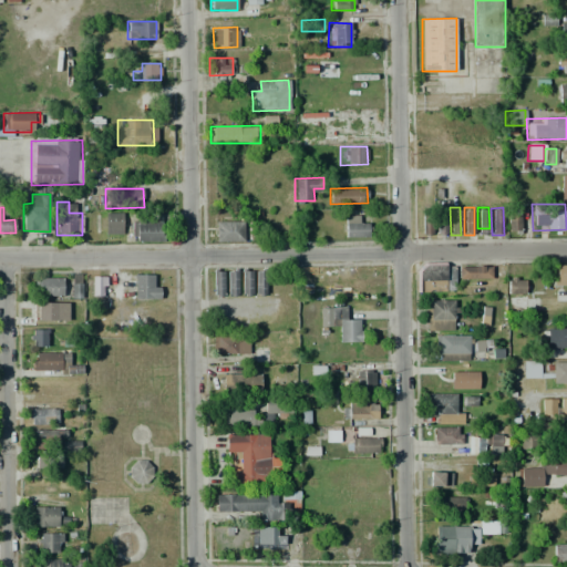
[(447,236),(434,236),(433,209),(446,208),(447,236)]
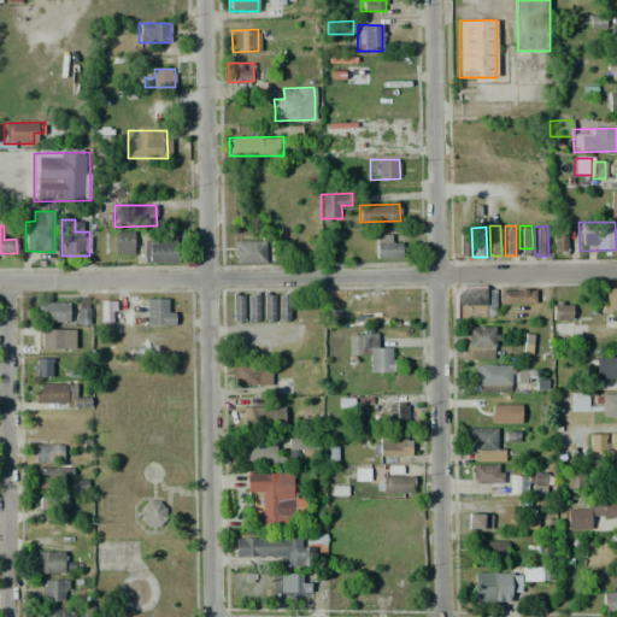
[(470,258),(459,258),(458,229),(470,228),(470,246),(470,258)]
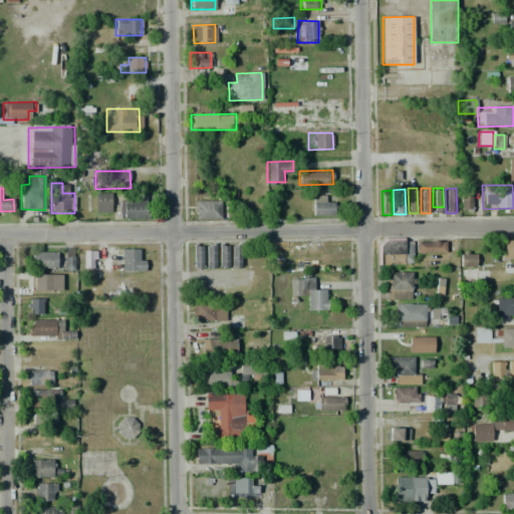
[(110,212),(94,213),(94,193),(110,193),(110,212)]
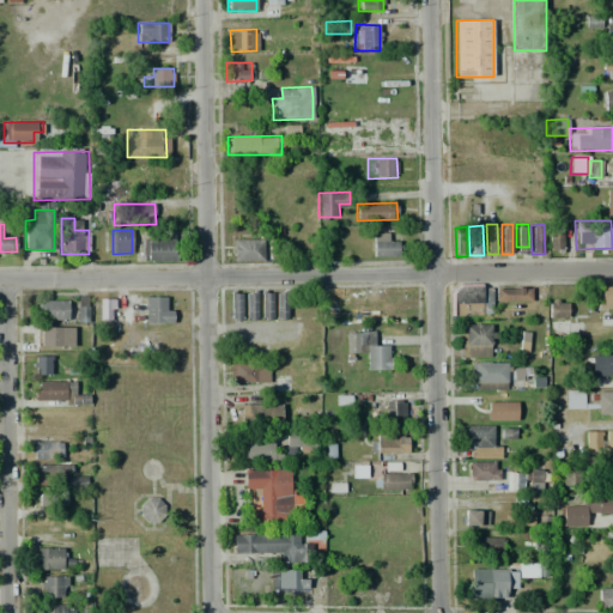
[(398,231),(398,256),(372,258),(371,232),(398,231)]
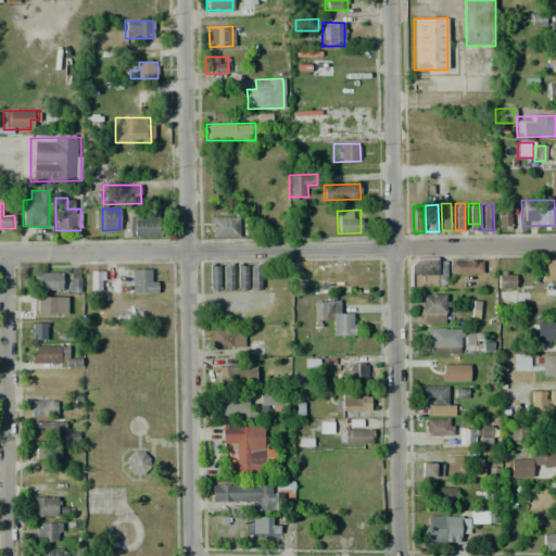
[(497,210),(509,210),(509,228),(497,229),(497,210)]
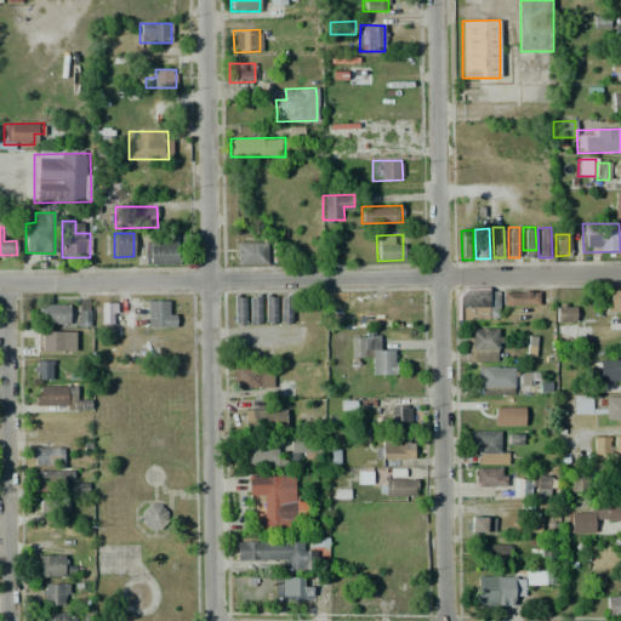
[(177,238),(178,265),(144,265),(143,238),(177,238)]
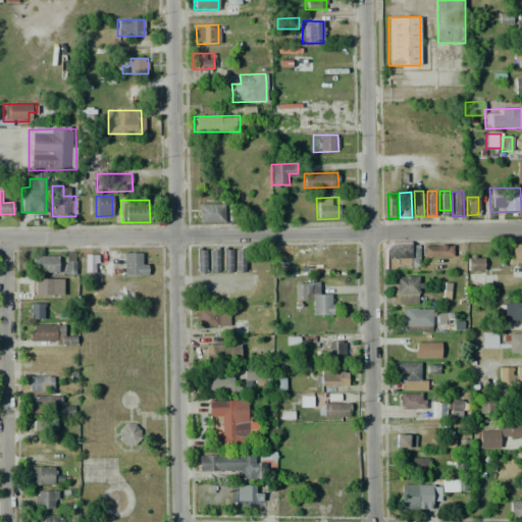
[(224,203),(224,223),(198,223),(198,203),(224,203)]
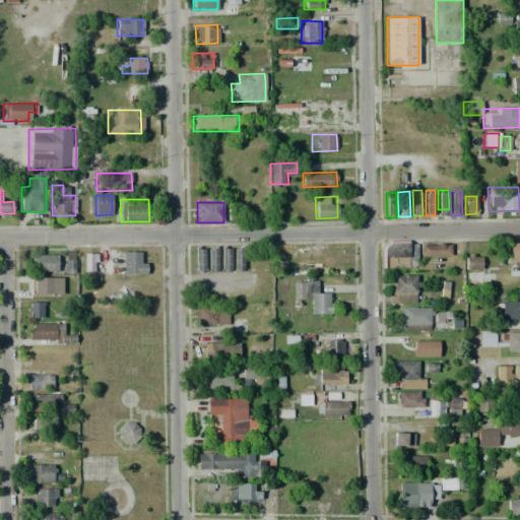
[(388,241),(415,240),(416,268),(381,269),(380,249),(388,241)]
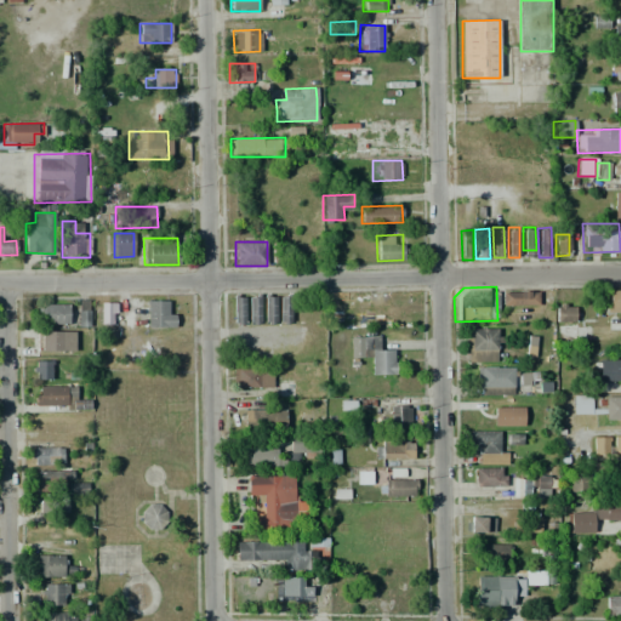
[(620,289),(620,313),(605,313),(604,290),(620,289)]
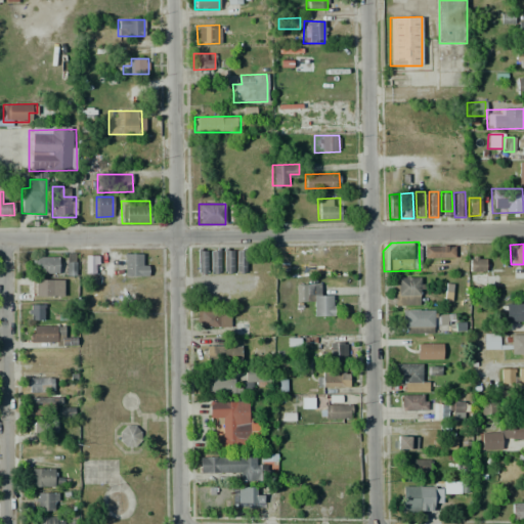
[(453,246),(453,258),(424,258),(424,246),(453,246)]
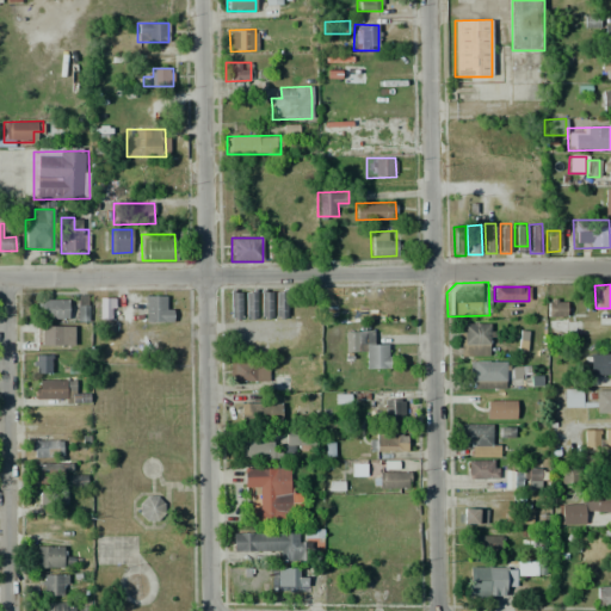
[(240,320),(230,320),(229,292),(240,291),(240,320)]
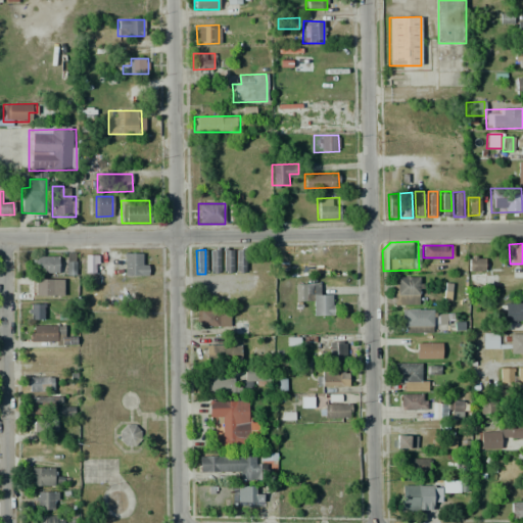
[(219,274),(209,274),(208,249),(219,249),(219,264),(219,274)]
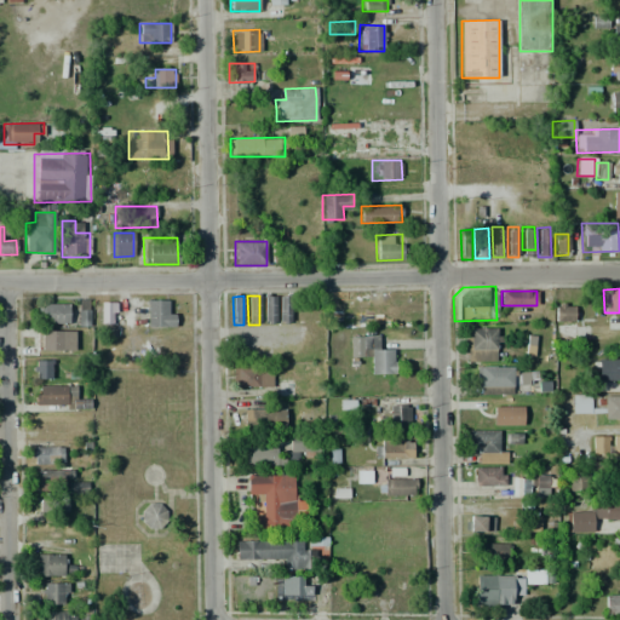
[(275,323),(264,325),(263,297),(274,296),(275,323)]
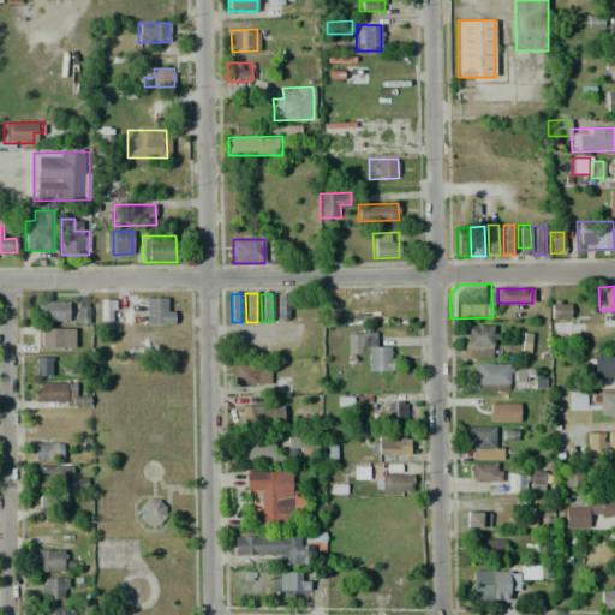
[(288,318),(276,320),(275,293),(287,293),(288,318)]
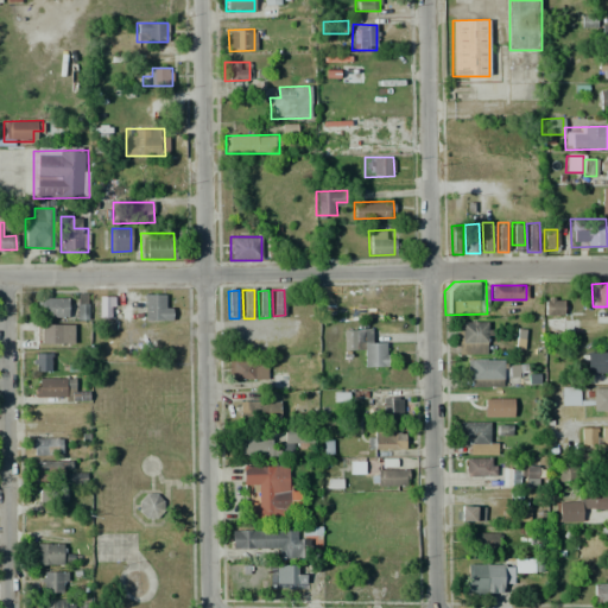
[(172,321),(144,321),(144,295),(171,293),(172,321)]
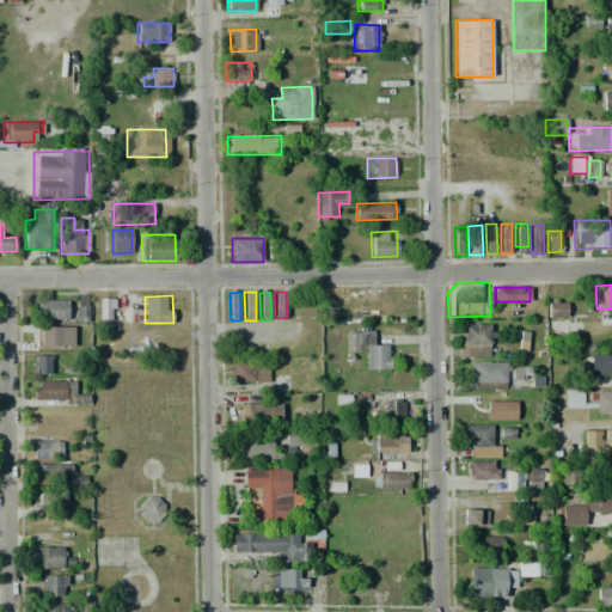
[(87,297),(78,297),(77,322),(86,323),(87,297)]
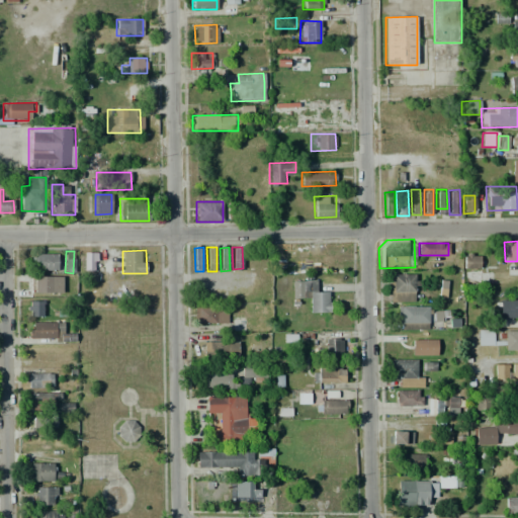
[(97,271),(83,271),(83,253),(97,252),(97,271)]
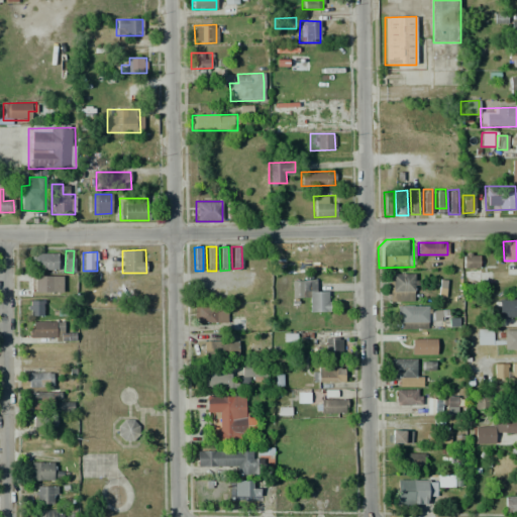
[(479,251),(479,269),(462,269),(462,252),(479,251)]
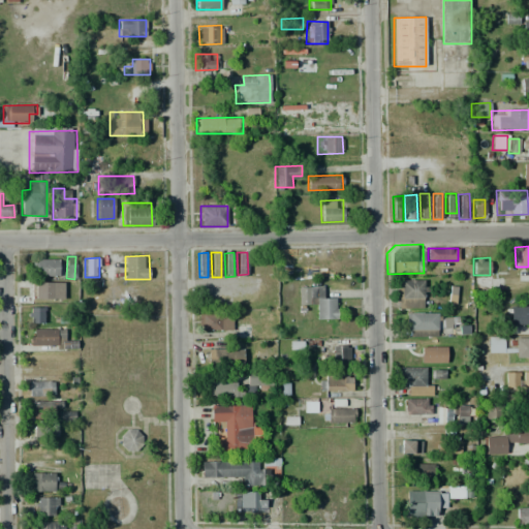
[(58,258),(59,276),(32,277),(32,259),(58,258)]
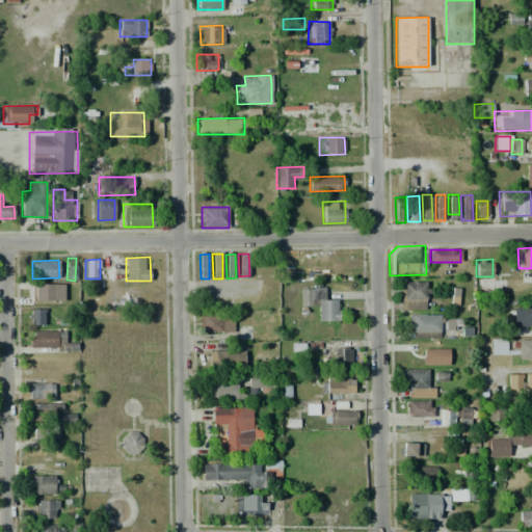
[(493,276),(494,295),(476,295),(476,276),(493,276)]
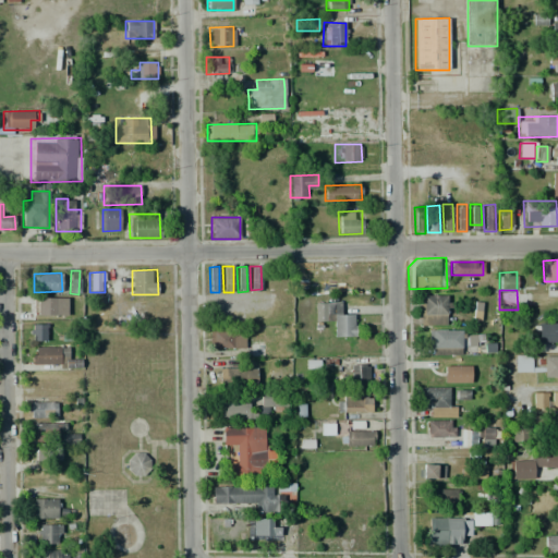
[(447,326),(419,326),(419,294),(447,294),(447,326)]
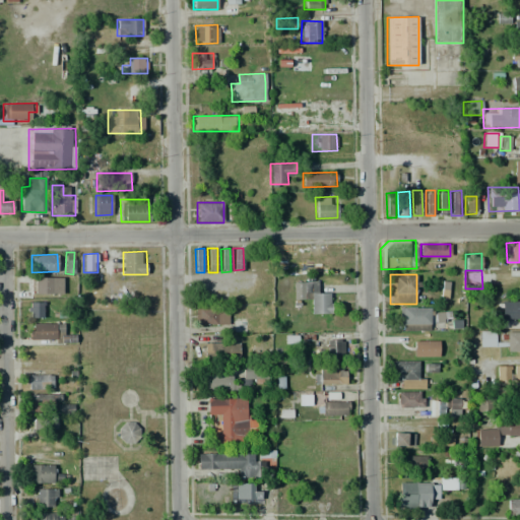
[(62,276),(63,294),(35,294),(35,277),(62,276)]
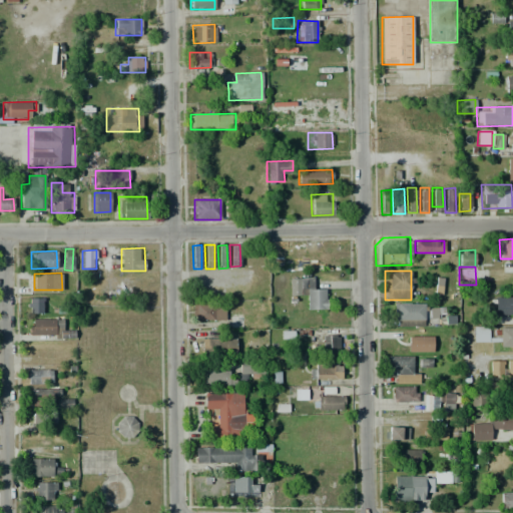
[(326,289),(327,310),(308,310),(307,300),(289,300),(288,279),(317,279),(317,289),(326,289)]
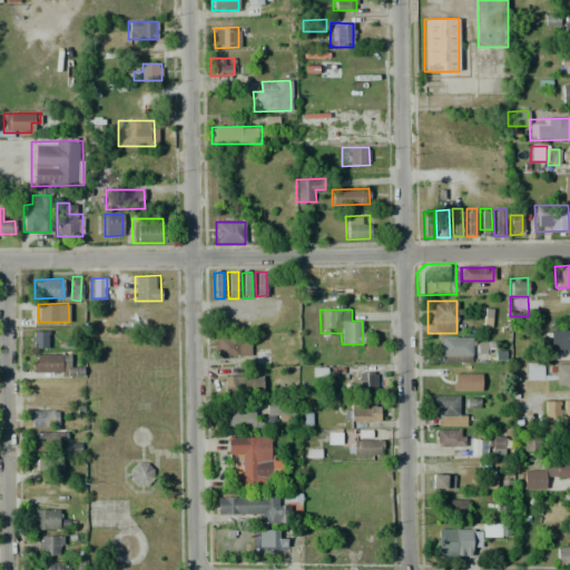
[(47,330),(47,349),(29,349),(29,330),(47,330)]
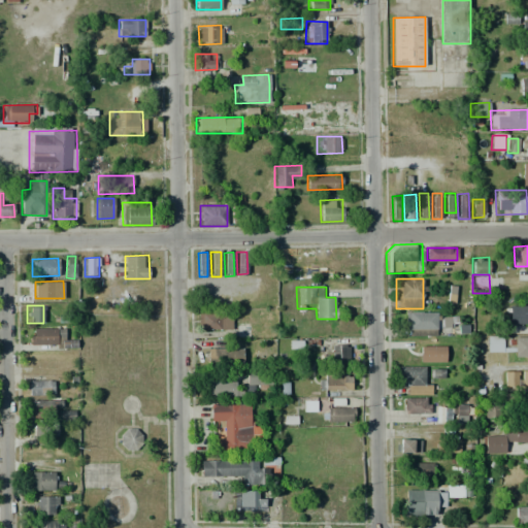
[(527,305),(527,324),(505,324),(505,306),(527,305)]
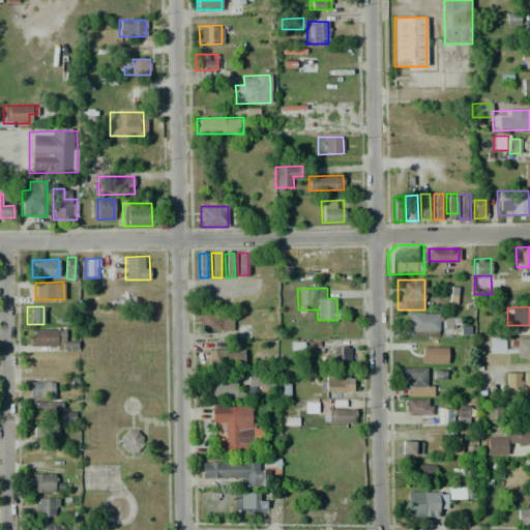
[(457,312),(458,324),(437,325),(437,336),(407,337),(407,313),(457,312)]
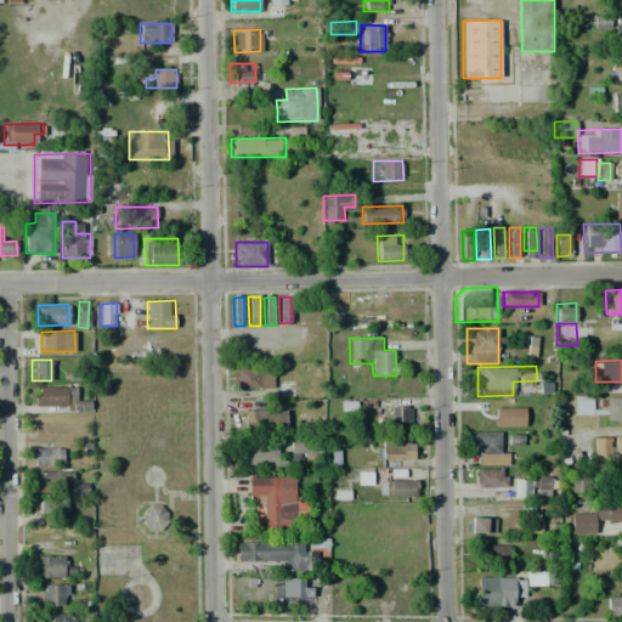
[(233,369),(272,368),(272,388),(233,388),(233,369)]
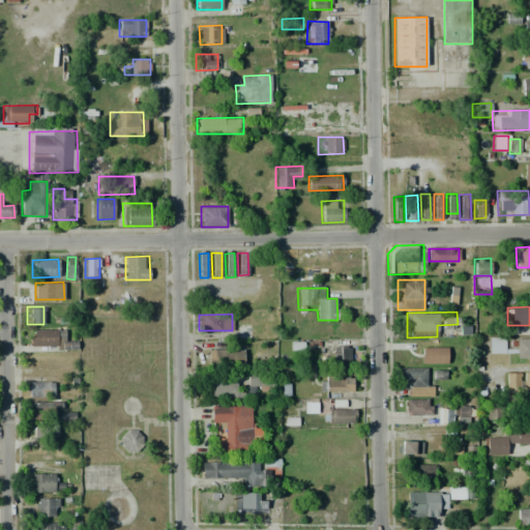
[(30,329),(67,330),(67,340),(77,340),(77,349),(29,349),(30,329)]
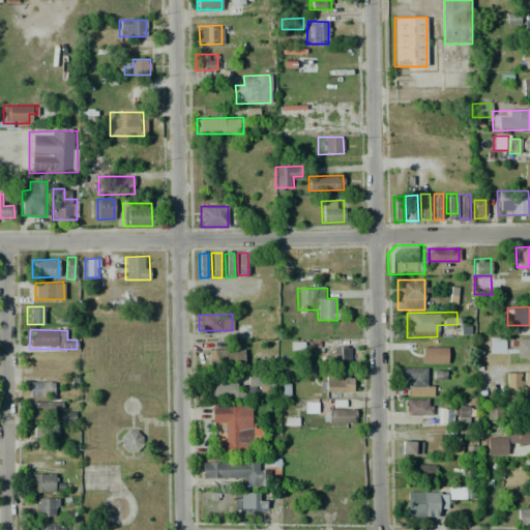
[(496,337),(504,336),(505,353),(497,353),(489,353),(488,337),(496,337)]
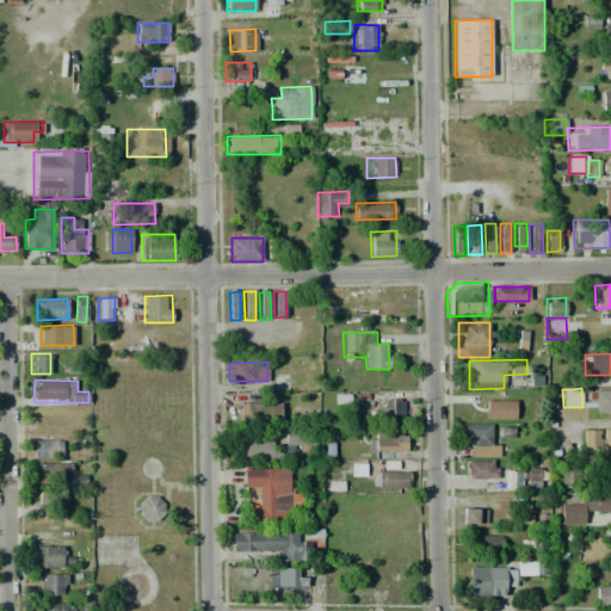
[(610,389),(610,413),(594,414),(594,390),(610,389)]
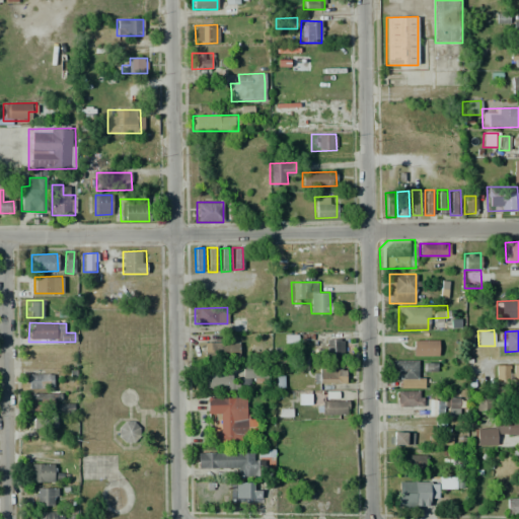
[(343,356),(326,357),(326,339),(343,338),(343,356)]
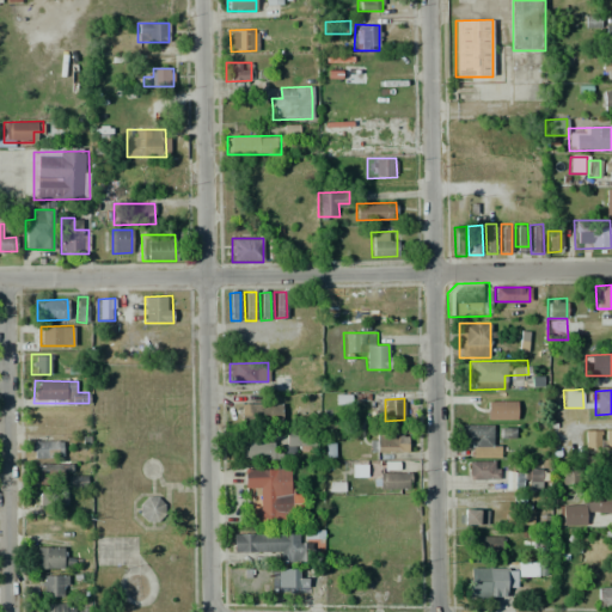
[(515,401),(516,421),(487,421),(487,401),(515,401)]
